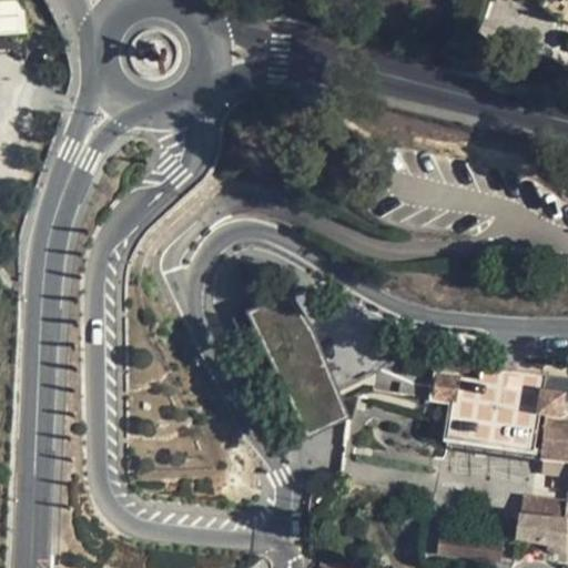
[(567,0),(545,0),(540,7),(565,27),(567,26),(567,0)]
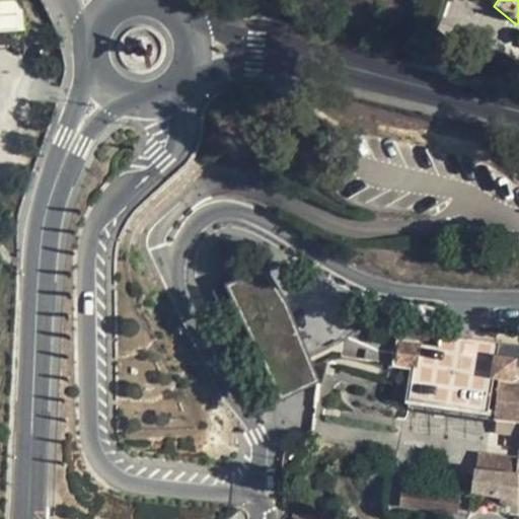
[(313,377),(258,272),(225,285),(280,397),(313,377)]
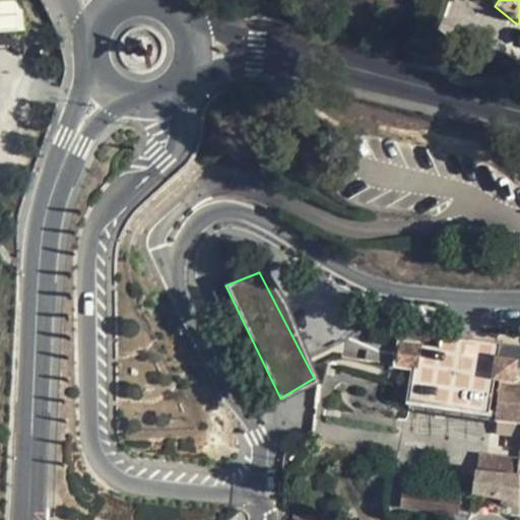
[(519,384),(514,384),(517,361),(495,358),(497,342),(443,335),(441,347),(419,344),(415,370),(409,407),(519,423),(519,384)]
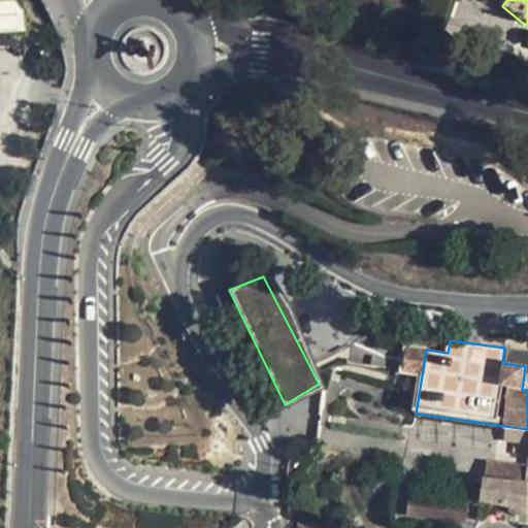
[(426,350),(406,347),(403,372),(422,375),(426,350)]
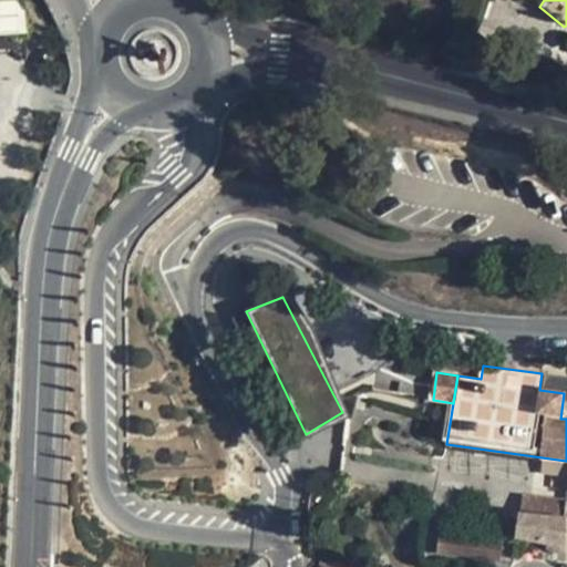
[(566,501),(522,496),(519,514),(565,518),(566,501)]
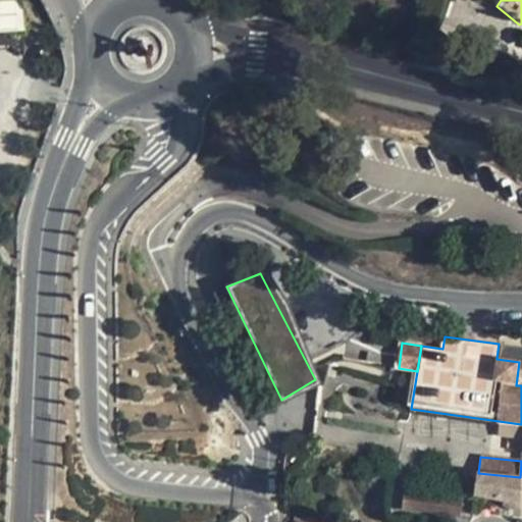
[(521,476),(520,477),(478,473),(475,494),(521,504),(521,503),(521,476)]
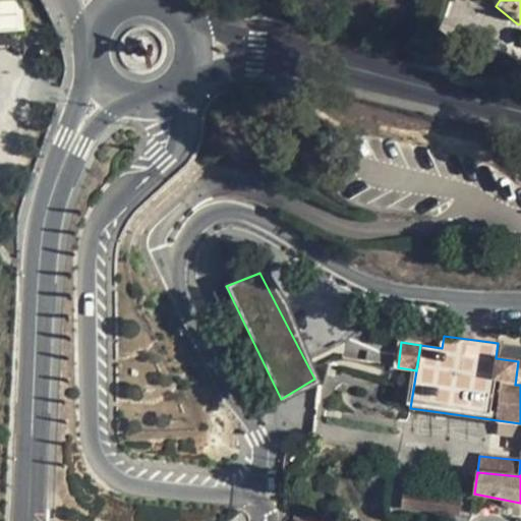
[(406,489),(403,506),(460,514),(462,498),(406,489)]
